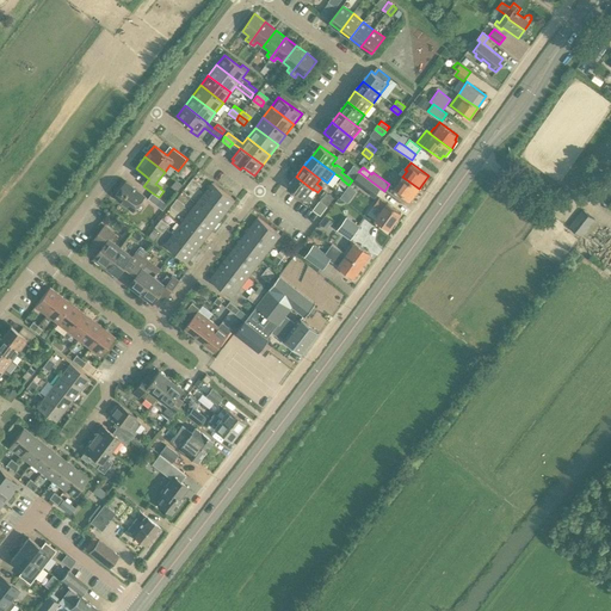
[(359,172),(352,180),(363,189),(374,197),(380,189),(359,172)]
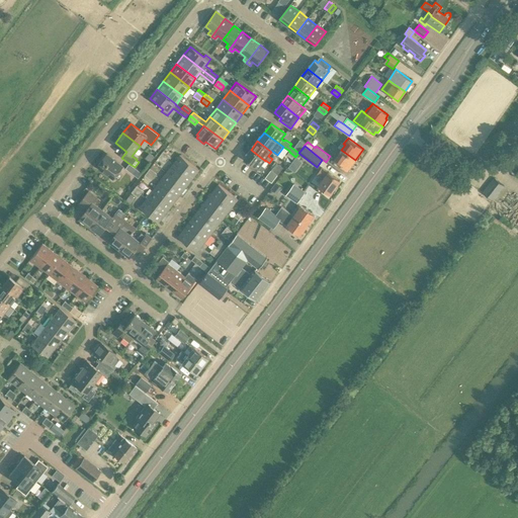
[(244,158),(250,163),(249,165),(257,172),(258,169),(262,172),(265,168),(261,165),(265,161),(251,150),(244,158)]
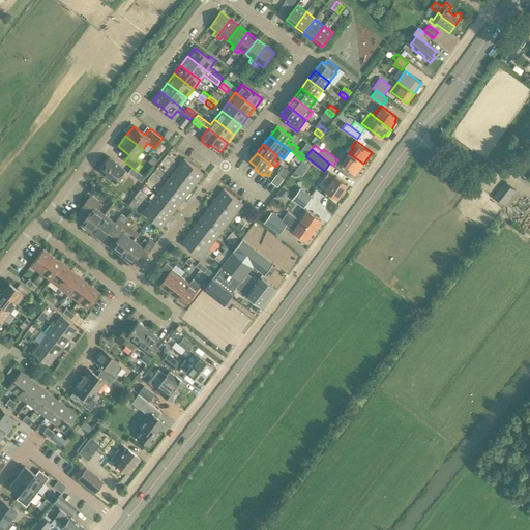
[(356,173),(363,164),(349,153),(346,157),(344,156),(340,162),(356,173)]
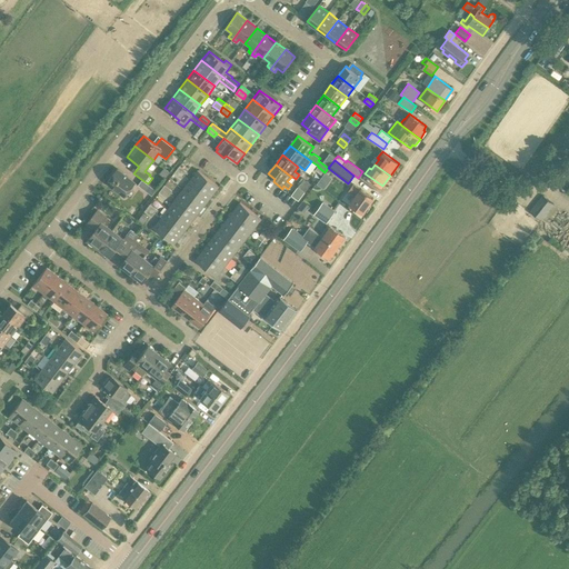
[(177,170),(183,176),(187,171),(179,166),(177,170)]
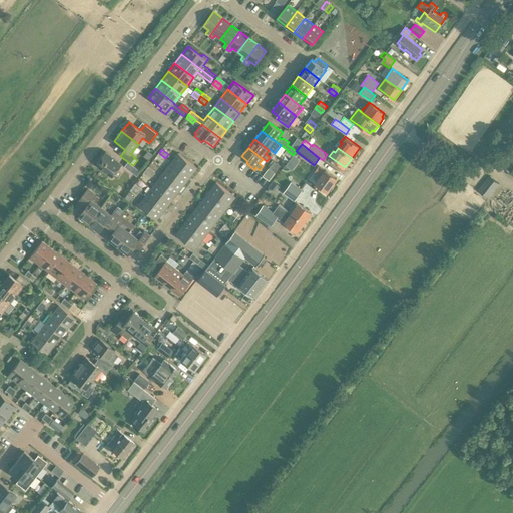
[(291,158),(293,155),(287,150),(284,153),(291,158)]
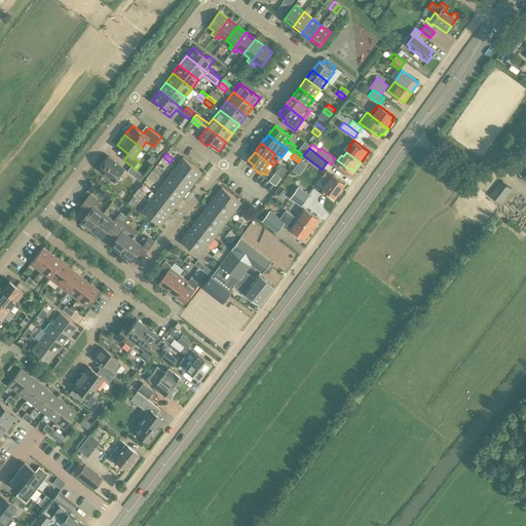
[(109,156),(99,170),(114,182),(124,168),(109,156)]
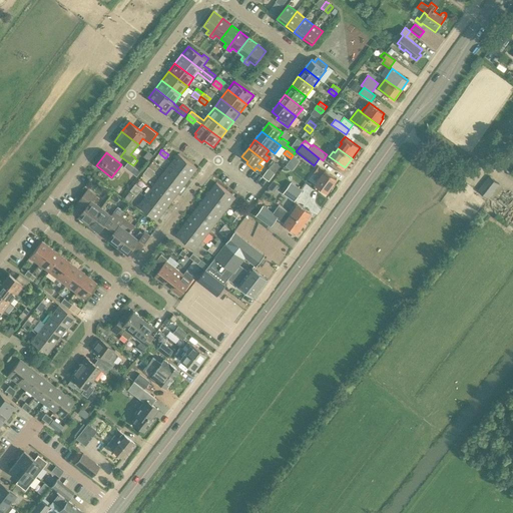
[(165,158),(159,153),(156,156),(163,161),(165,158)]
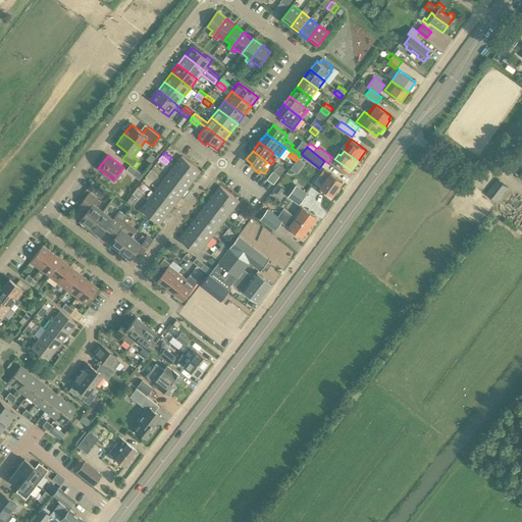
[(181,156),(174,165),(194,180),(201,171),(181,156)]
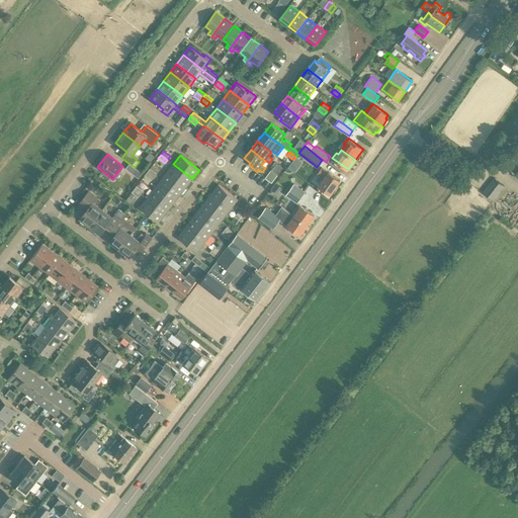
[(273,167),(280,172),(283,168),(276,163),(273,167)]
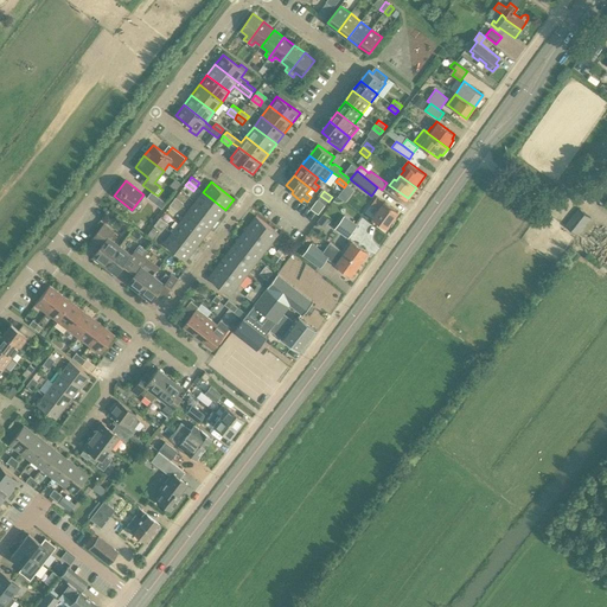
[(158,196),(152,192),(147,197),(163,209),(167,203),(158,196)]
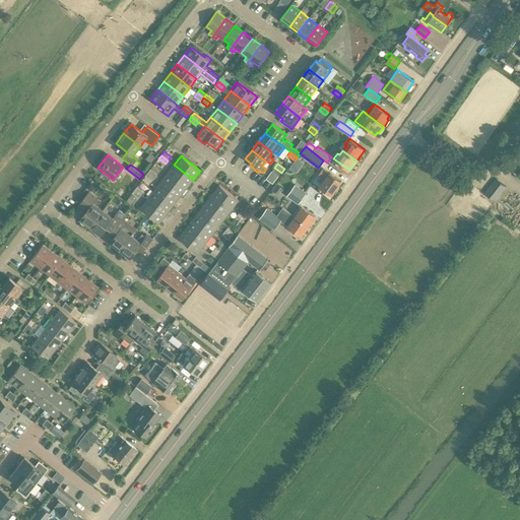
[(174,165),(168,174),(186,188),(193,180),(174,165)]
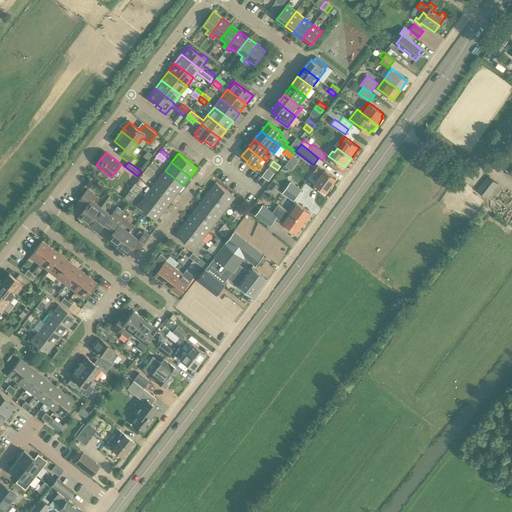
[(277,170),(270,165),(268,168),(274,173),(277,170)]
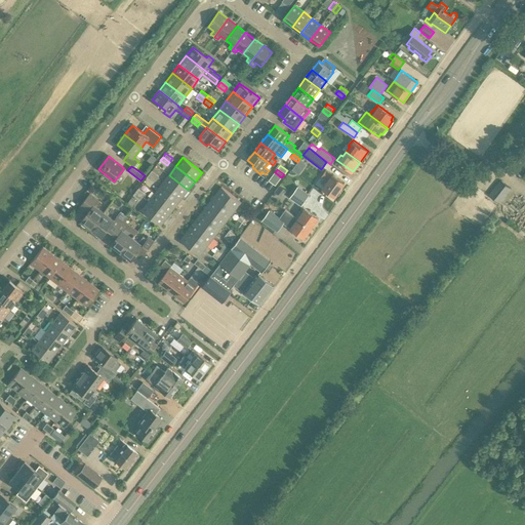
[(150,174),(156,179),(159,175),(152,170),(150,174)]
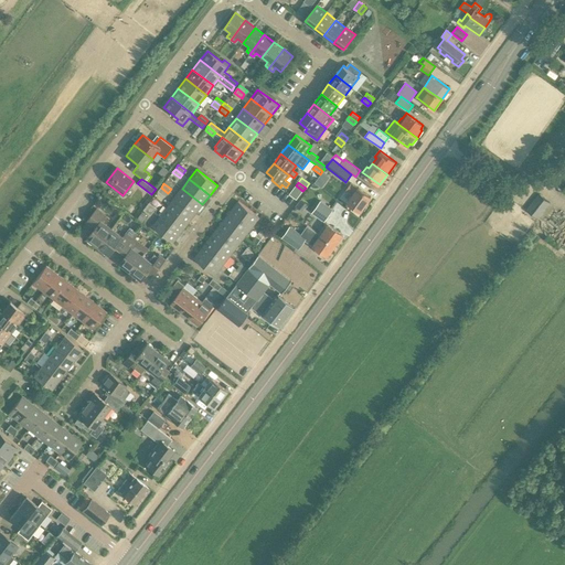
[(366,208),(365,205),(371,196),(359,188),(359,189),(351,183),(345,190),(353,195),(348,203),(360,212),(361,211),(363,211),(366,208)]
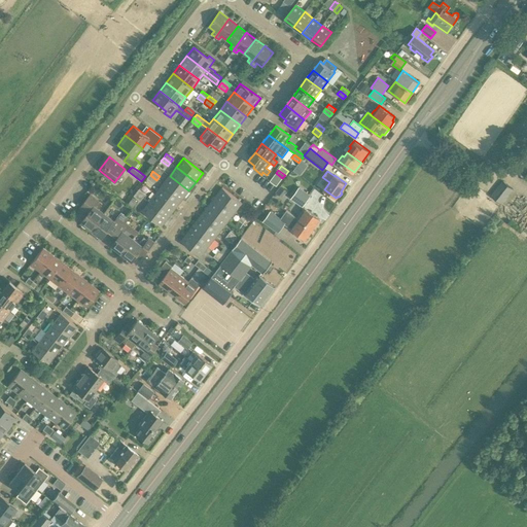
[(156,180),(150,175),(147,178),(154,183),(156,180)]
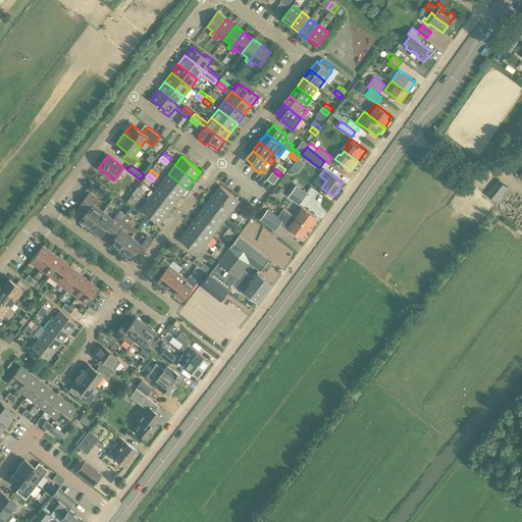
[(168,174),(161,183),(180,198),(187,189),(168,174)]
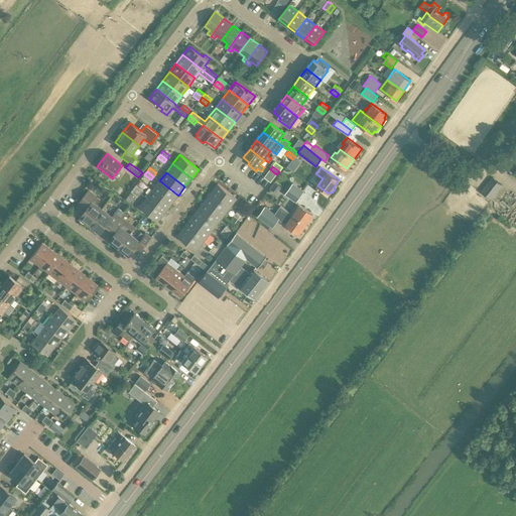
[(481,191),(491,200),(502,184),(492,177),(481,191)]
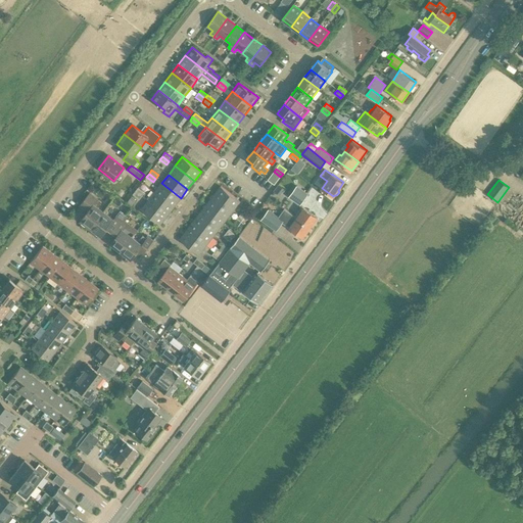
[(161,183),(154,192),(174,206),(181,198),(161,183)]
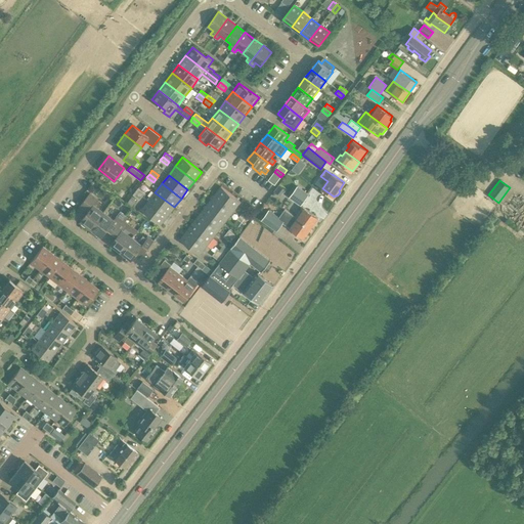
[(289,198),(297,203),(301,206),(309,193),(298,185),(289,198)]
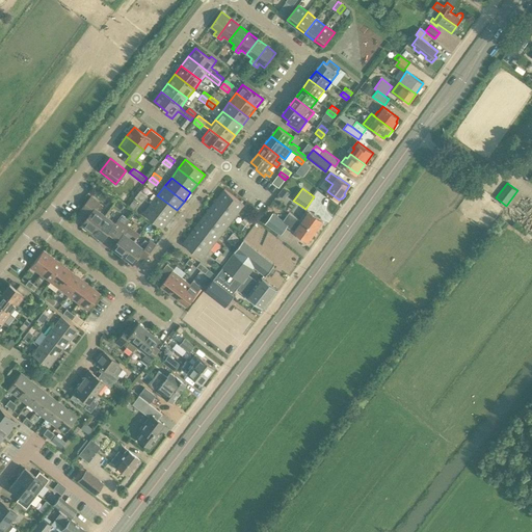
[(224,190),(217,200),(237,214),(244,205),(224,190)]
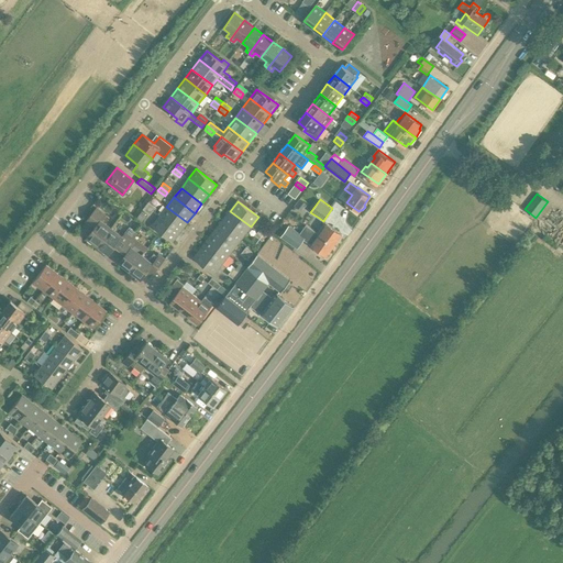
[(146,206),(153,211),(156,208),(148,202),(146,206)]
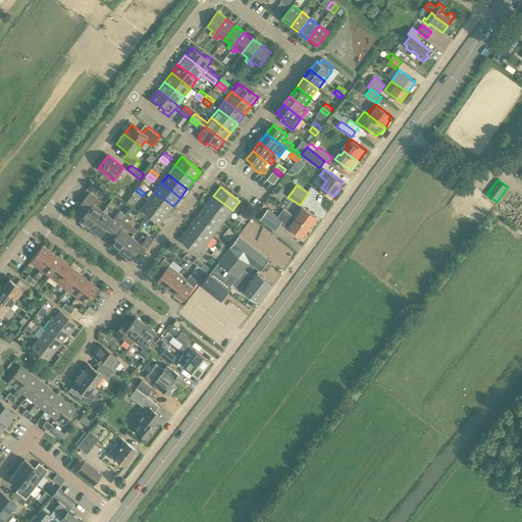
[(142,196),(136,191),(133,194),(140,199),(142,196)]
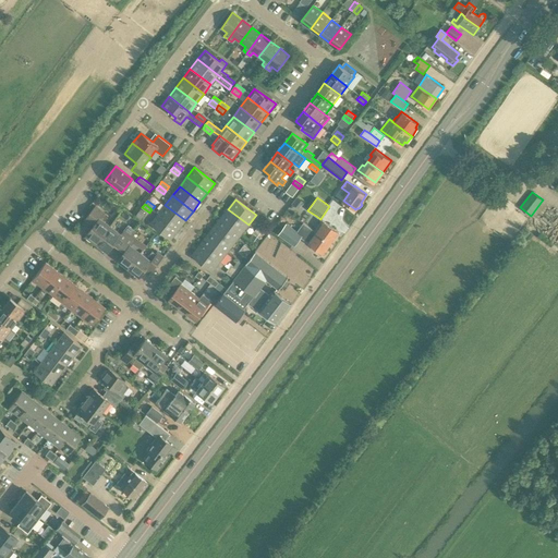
[(165,205),(158,214),(179,230),(185,220),(165,205)]
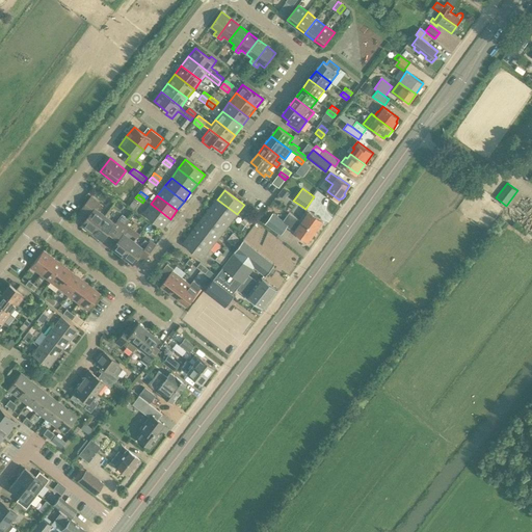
[(82,224),(83,225),(83,228),(86,230),(89,230),(92,233),(106,215),(100,211),(103,206),(91,196),(83,207),(91,213),(82,224)]
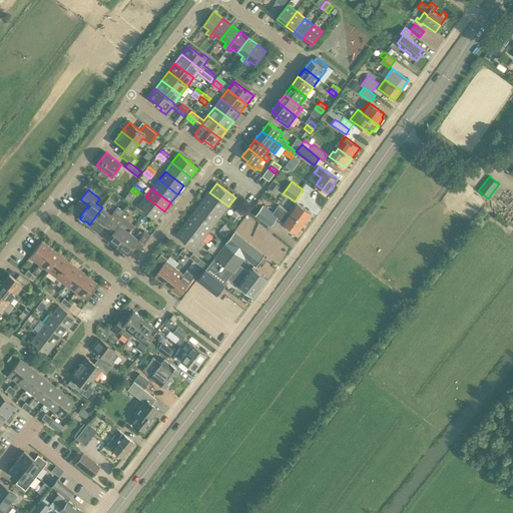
[(222,214),(228,206),(209,192),(203,200),(222,214)]
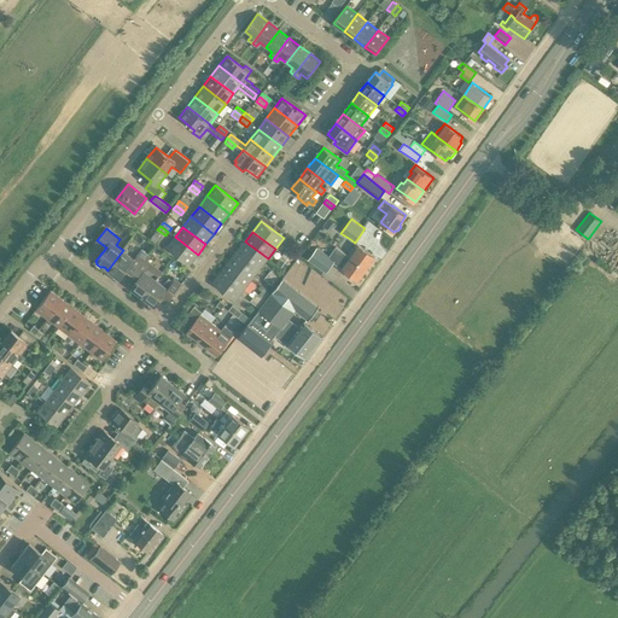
[(190,266),(198,255),(175,237),(167,248),(190,266)]
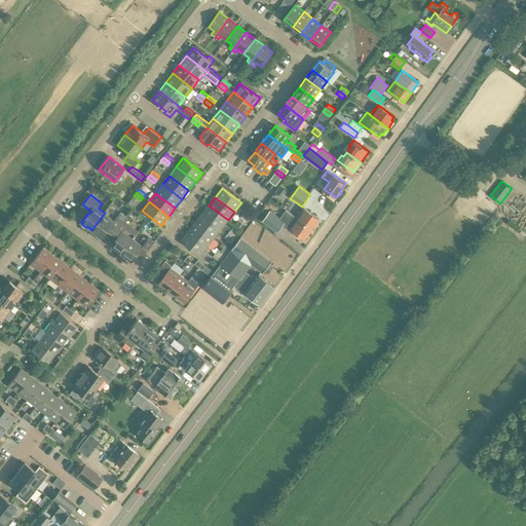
[(209,205),(201,215),(221,229),(228,220),(209,205)]
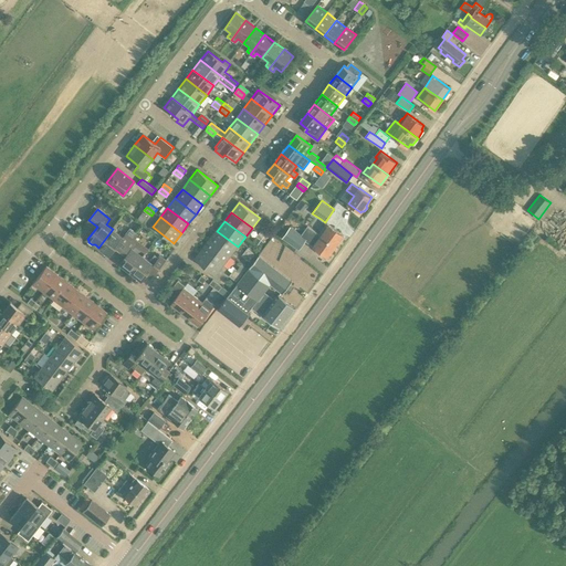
[(325,231),(322,236),(336,247),(344,236),(326,223),(323,229),(325,231)]
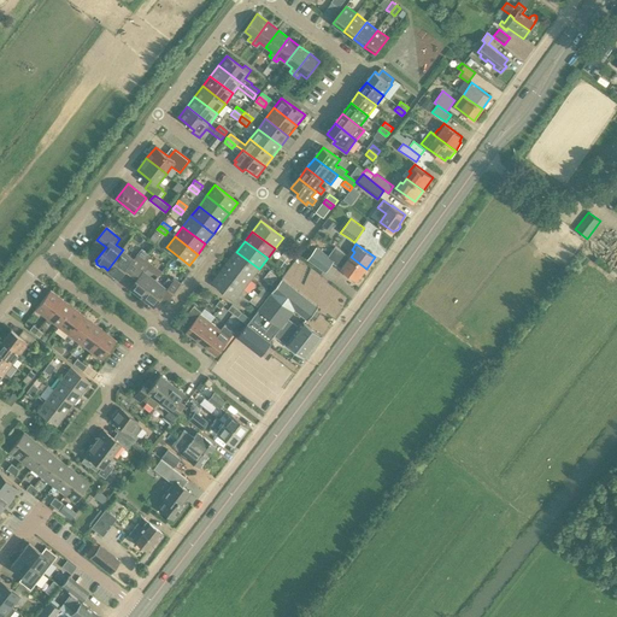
[(366,269),(351,257),(335,246),(328,256),(317,247),(309,259),(325,271),(333,262),(339,266),(346,271),(344,274),(356,282),(357,280),(358,281),(366,269)]
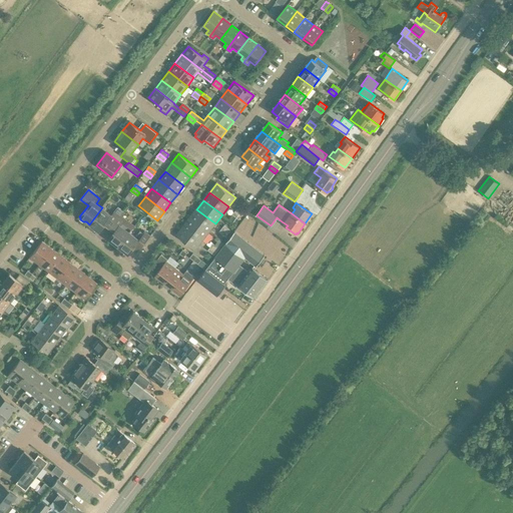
[(111,215),(102,207),(89,224),(99,231),(107,220),(112,224),(119,215),(123,210),(118,206),(111,215)]
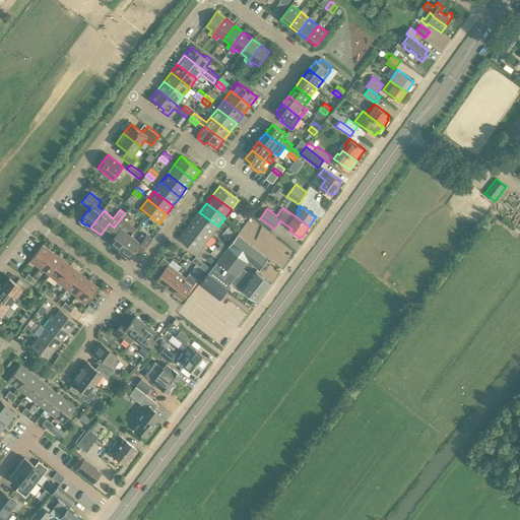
[(238,214),(245,219),(247,215),(241,210),(238,214)]
